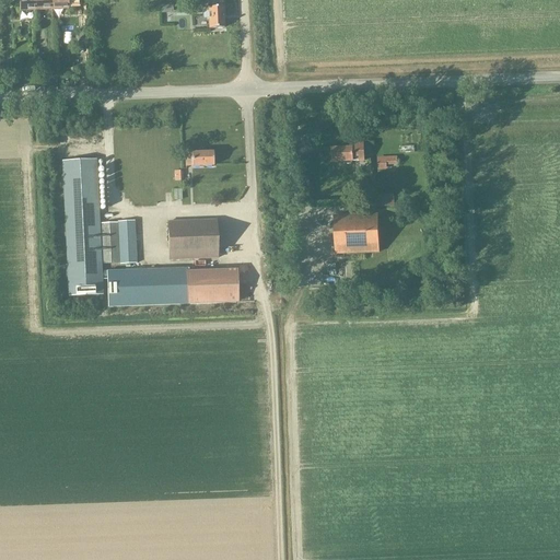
[(35,10),(34,0),(19,0),(20,11),(35,10)]
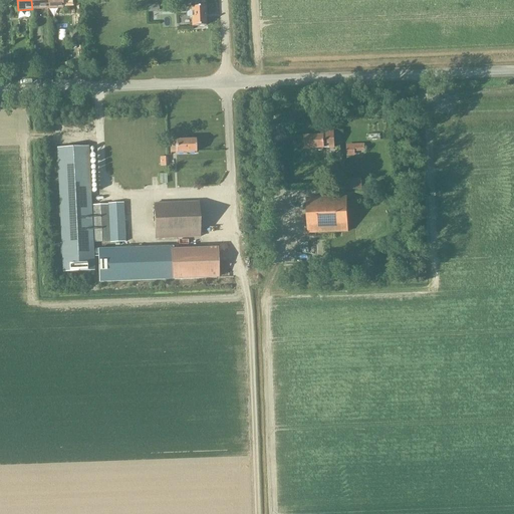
[(31,0),(32,9),(47,9),(46,0),(31,0)]
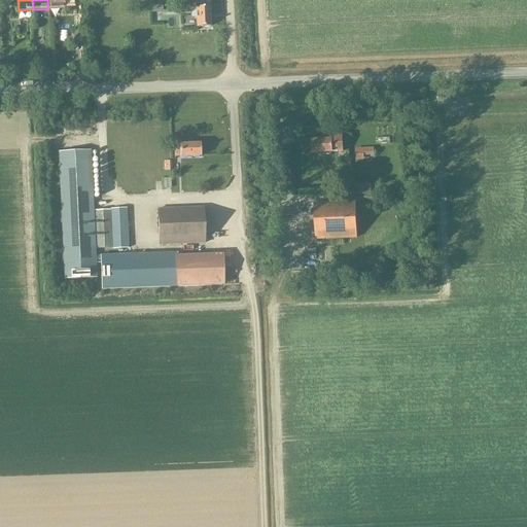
[(47,0),(48,9),(64,8),(63,0),(47,0)]
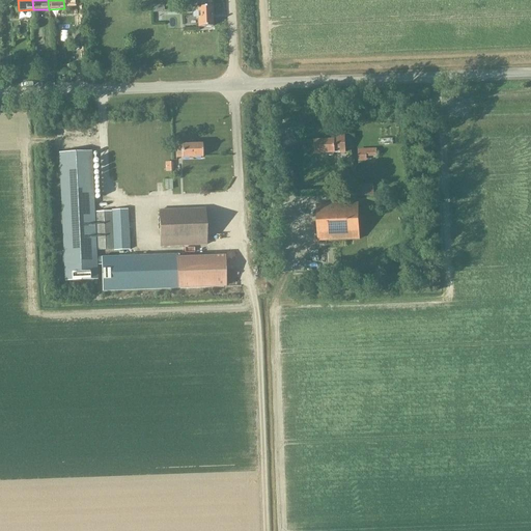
[(198,27),(213,27),(212,7),(211,0),(200,1),(201,7),(197,7),(192,8),(192,18),(198,18),(198,27)]
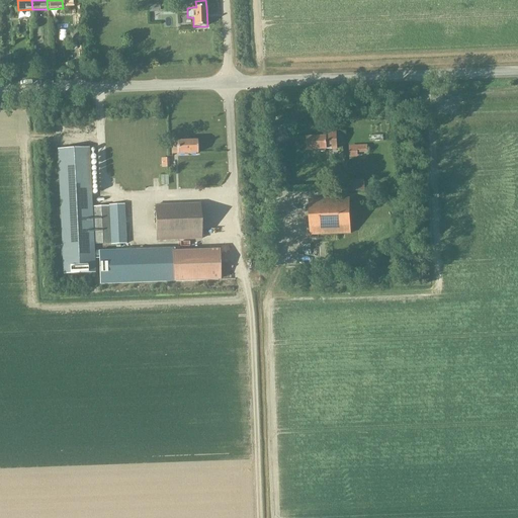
[(324,137),(307,138),(307,150),(319,150),(321,152),(325,152),(326,150),(337,149),(336,133),(324,134),(324,137)]
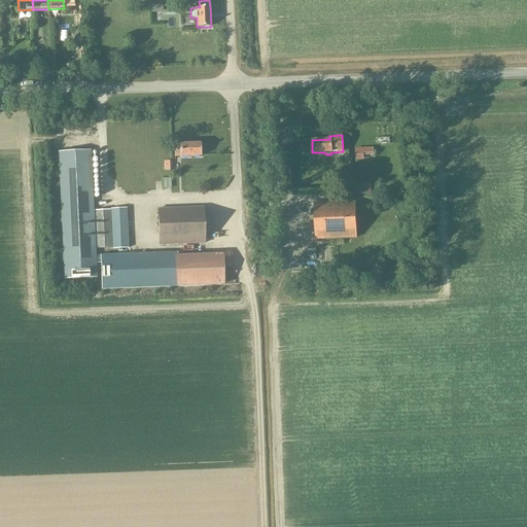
[(180,156),(201,156),(200,143),(180,144),(174,144),(174,154),(180,154),(180,156)]
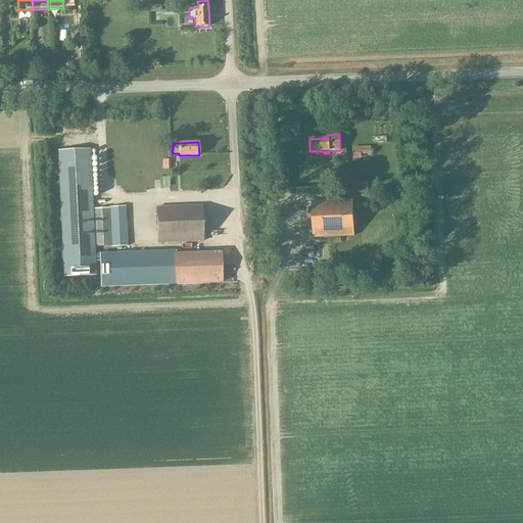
[(351,157),(361,157),(360,153),(370,152),(370,145),(351,146),(351,157)]
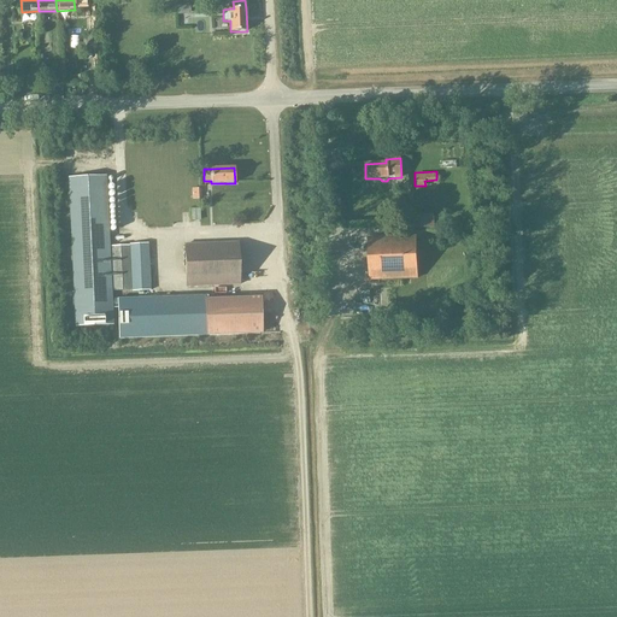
[(110,292),(112,292),(110,246),(109,246),(105,176),(68,177),(74,327),(111,325),(110,292)]
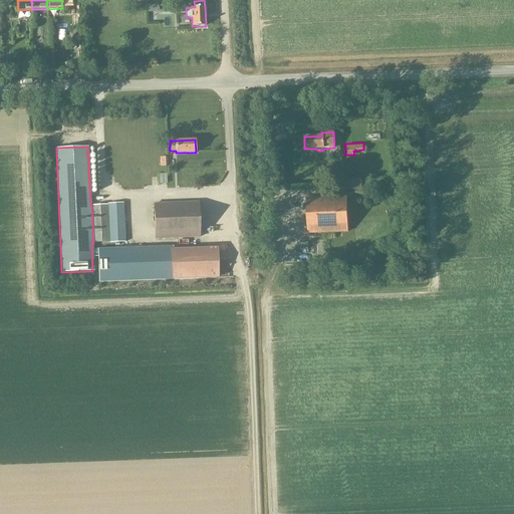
[(348,190),(360,189),(360,177),(348,178),(348,190)]
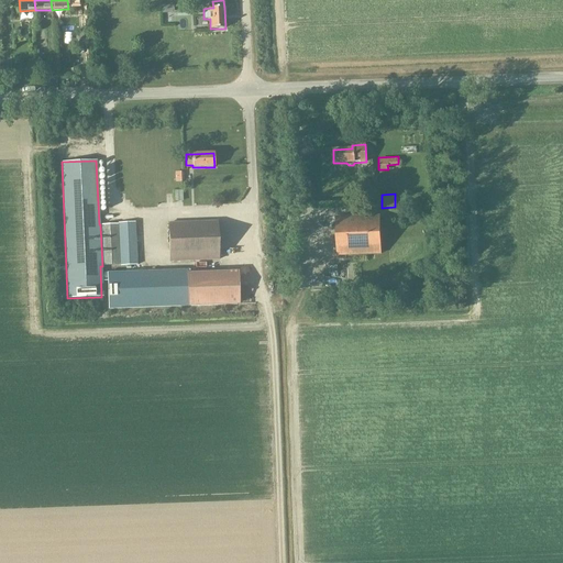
[(337,255),(381,254),(379,216),(335,218),(337,255)]
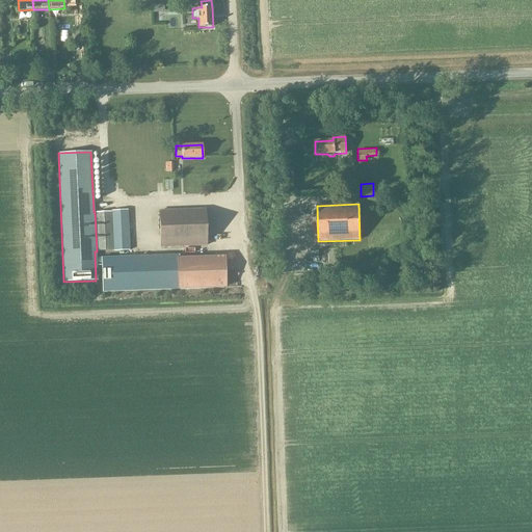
[(127,210),(95,212),(97,251),(113,250),(129,250),(127,210)]
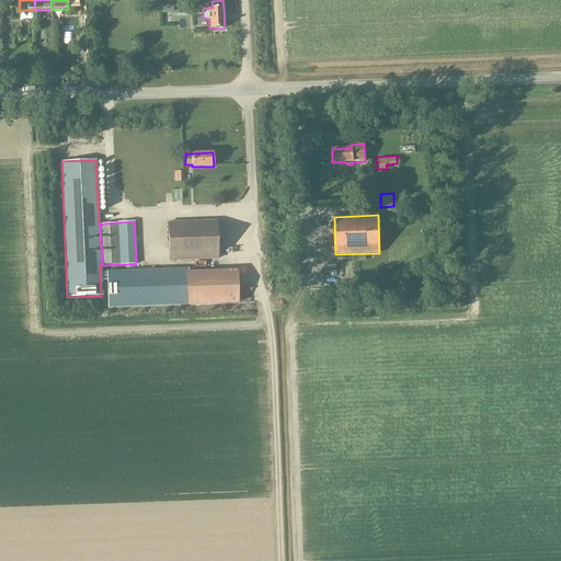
[(169,261),(217,259),(216,221),(168,222),(169,261)]
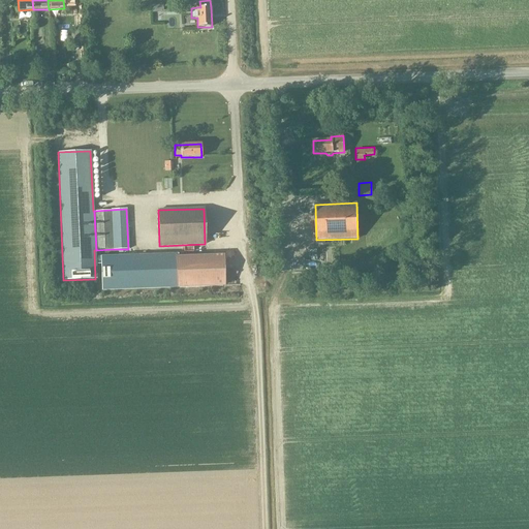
[(101,257),(102,290),(179,287),(178,256),(172,256),(174,254),(101,257)]
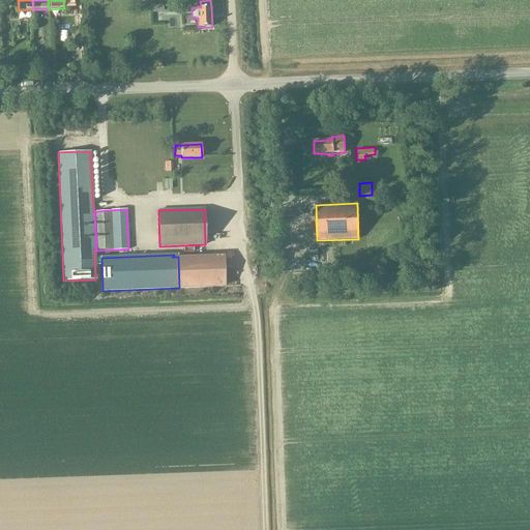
[(178,257),(179,288),(223,287),(222,256),(178,257)]
